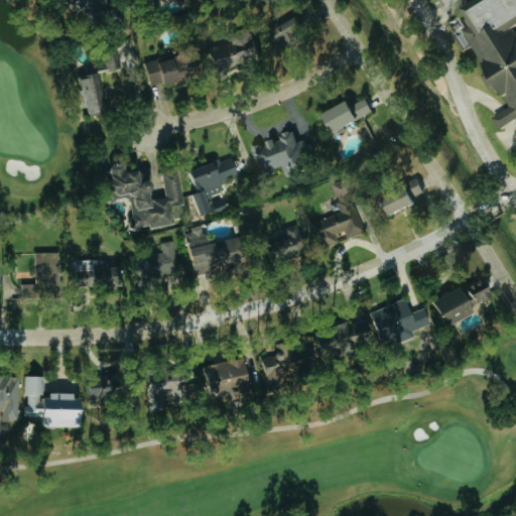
[(68,0),(99,0),(101,9),(118,7),(121,24),(84,29),(82,10),(68,0)]
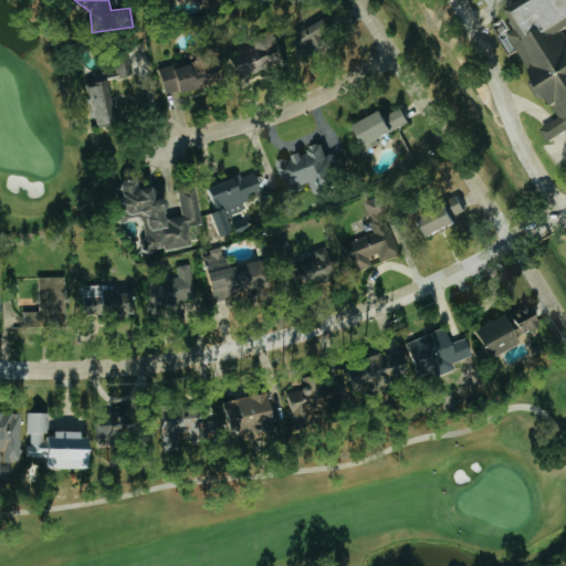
[(565,136),(563,133),(545,143),(534,123),(552,111),(483,10),(488,7),(500,0),(565,0),(565,136)]
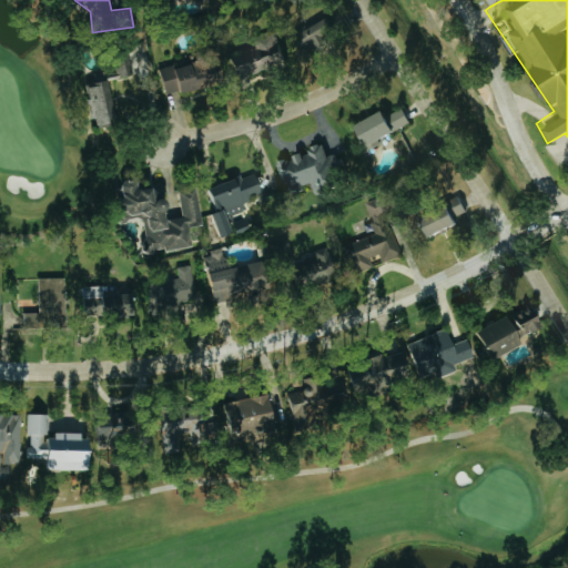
[(343,40),(335,20),(306,31),(315,51),(343,40)]
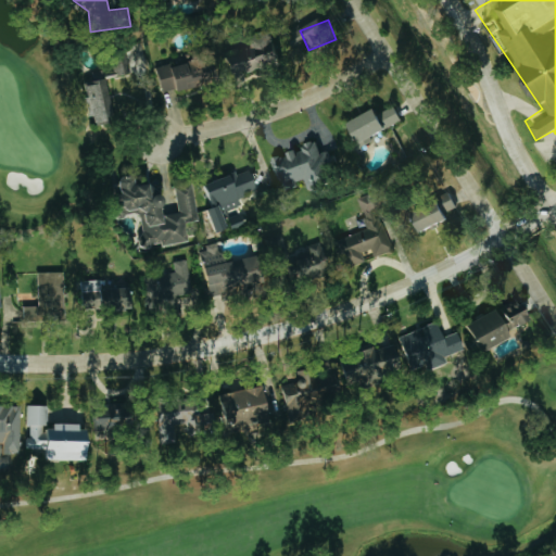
[(231,55),(239,77),(285,61),(278,39),(231,55)]
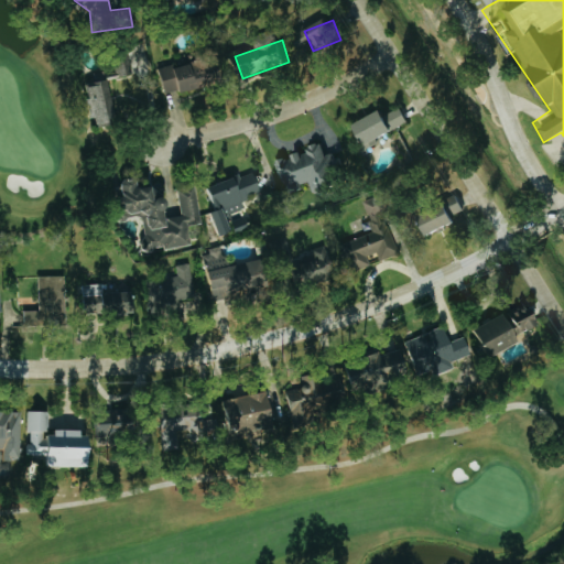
[(95,127),(116,122),(106,78),(131,73),(127,52),(111,55),(115,71),(105,74),(104,69),(93,72),(94,78),(85,80),(95,127)]
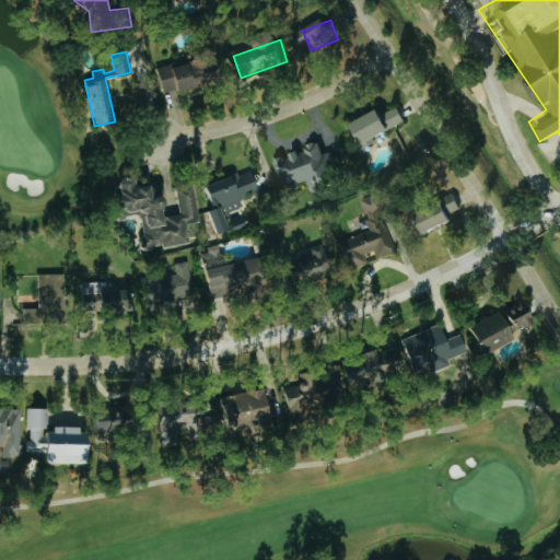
[(175,63),(163,67),(170,94),(212,83),(207,60),(176,68),(175,63)]
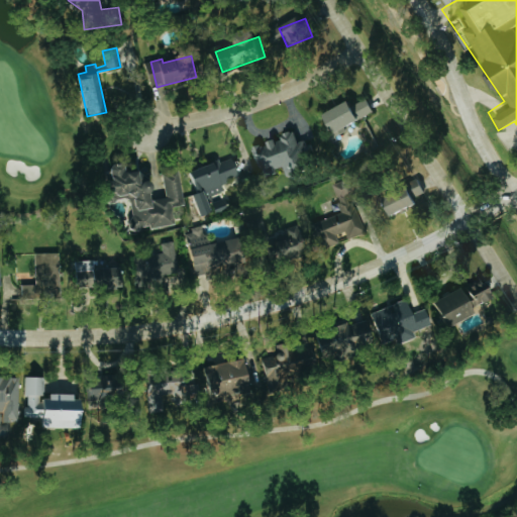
[(376,115),(368,96),(329,112),(336,130),(376,115)]
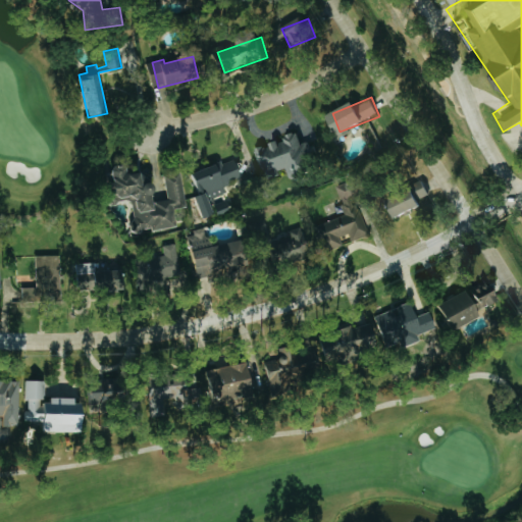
[(256,149),(265,178),(289,170),(291,177),(320,168),(311,141),(303,143),(300,134),(256,149)]
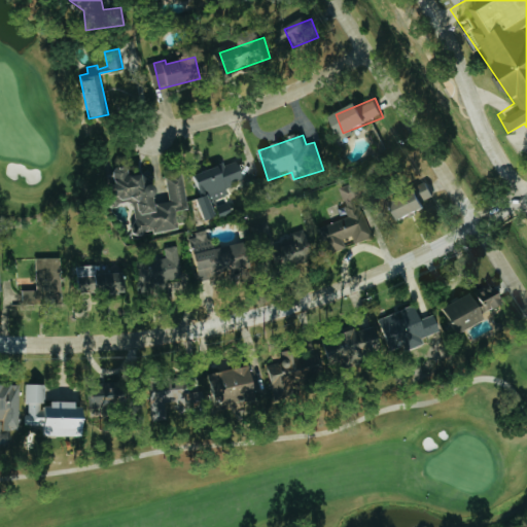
[(207,222),(219,217),(213,201),(229,196),(225,185),(244,179),(239,163),(192,178),(199,197),(198,197),(207,222)]
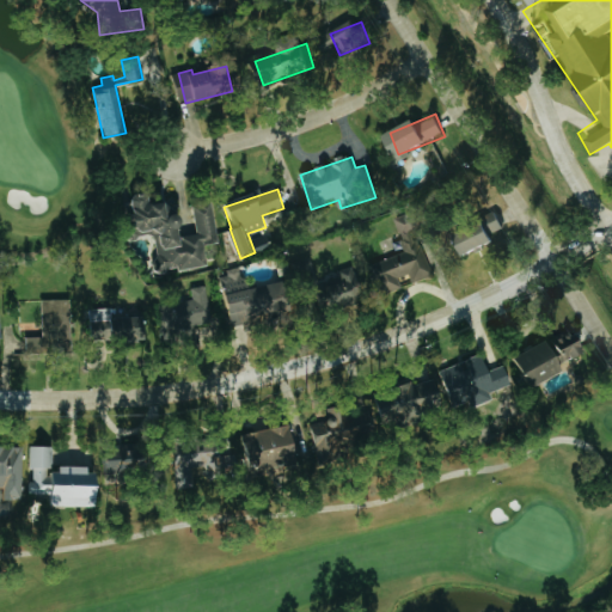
[(127,225),(123,200),(128,199),(132,193),(141,190),(146,195),(147,201),(152,201),(152,203),(161,201),(163,206),(164,203),(175,210),(173,213),(178,228),(179,234),(196,232),(190,204),(209,202),(218,242),(203,244),(206,264),(177,269),(176,265),(166,268),(157,273),(151,269),(151,263),(157,254),(153,237),(147,233),(138,234),(135,238),(128,239),(123,237),(122,231),(127,225)]
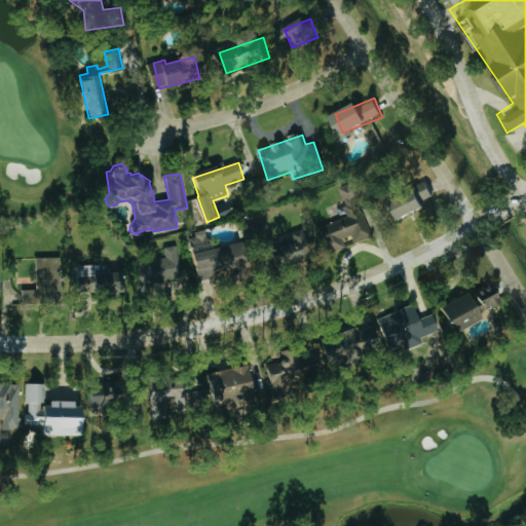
[(348,217),(316,228),(326,254),(345,247),(342,239),(351,236),(353,243),(371,237),(357,198),(362,196),(357,181),(338,188),(348,217)]
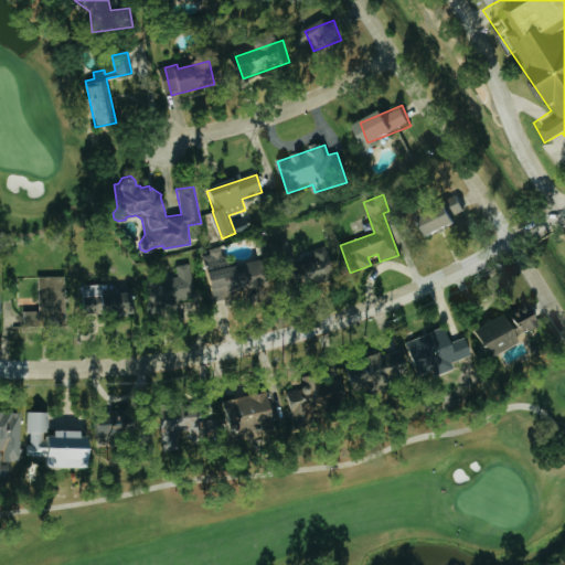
[(430,236),(459,223),(450,204),(422,217),(430,236)]
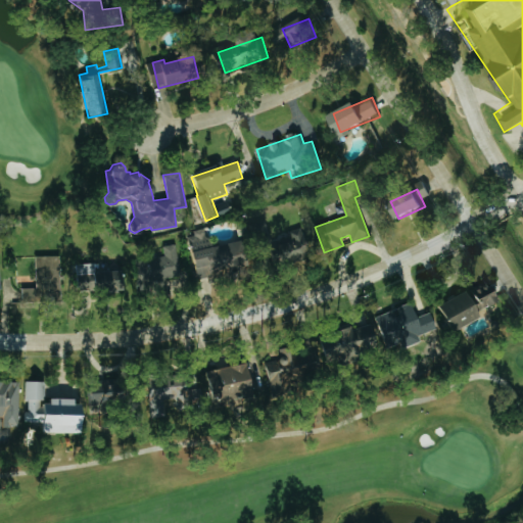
[(246,241),(242,241),(221,246),(208,246),(205,233),(190,237),(198,266),(198,278),(219,279),(223,278),(235,278),(242,276),(252,277),(250,270),(253,269),(246,241)]
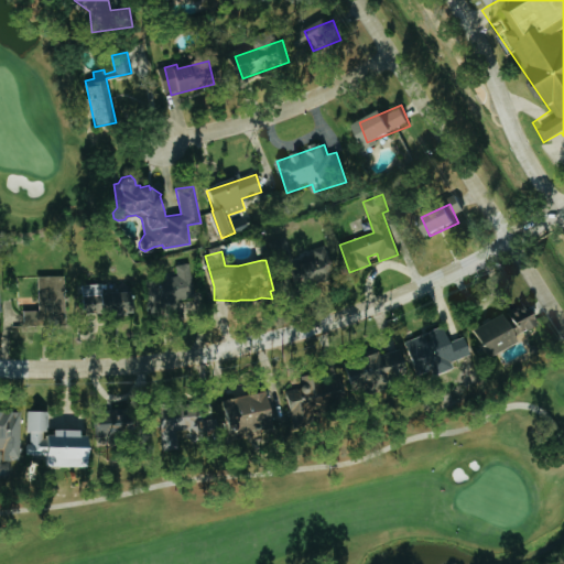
[(320,275),(331,277),(332,253),(313,253),(313,262),(320,262),(320,275)]
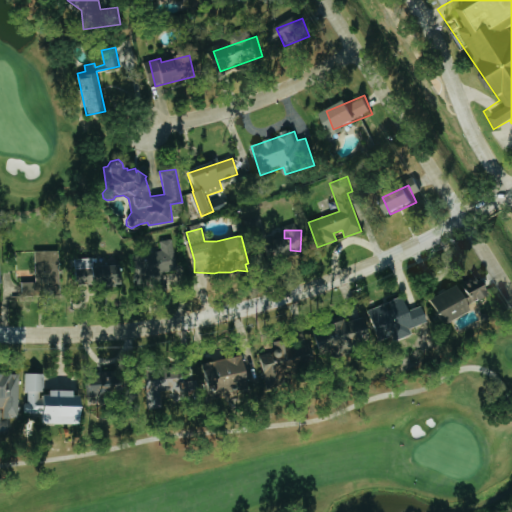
[(130,254),(132,267),(138,266),(142,288),(162,285),(160,271),(176,268),(171,238),(159,240),(160,249),(130,254)]
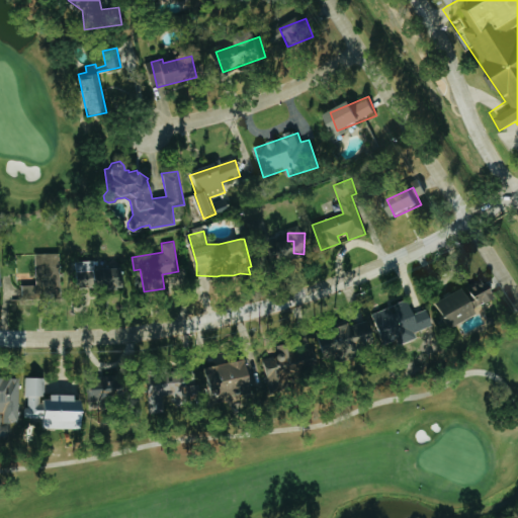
[(33,253),(58,252),(59,297),(21,298),(20,284),(34,284),(33,253)]
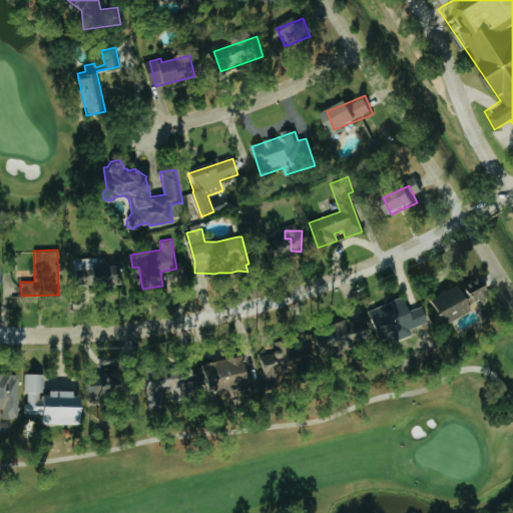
[(74,285),(96,284),(96,288),(113,287),(113,283),(118,283),(117,265),(92,266),(91,257),(72,259),(74,285)]
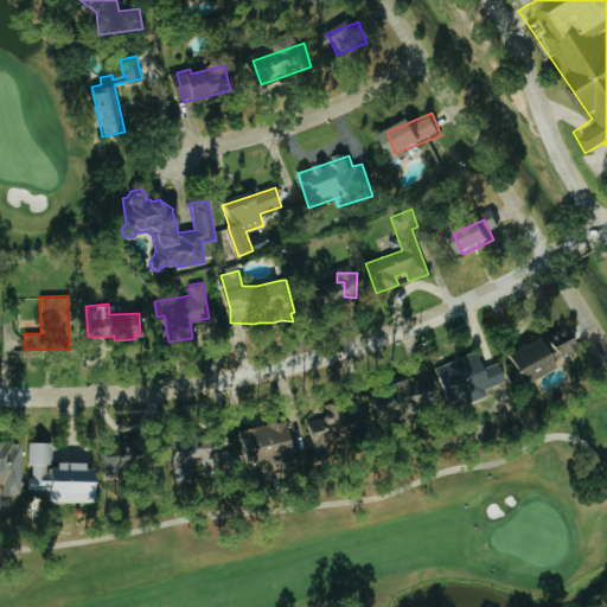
[(557,362),(582,351),(570,325),(545,337),(557,362)]
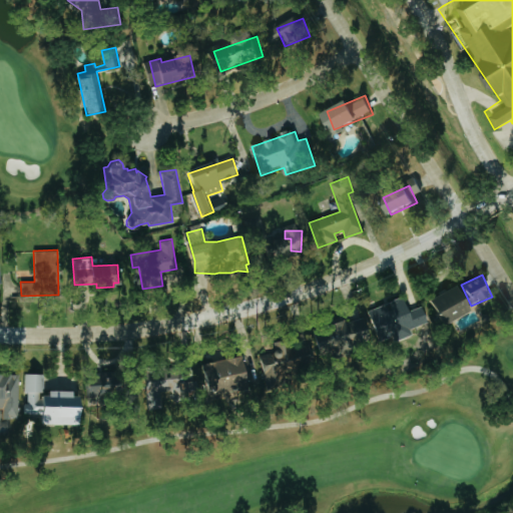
[(474,312),(460,286),(436,299),(449,325),(474,312)]
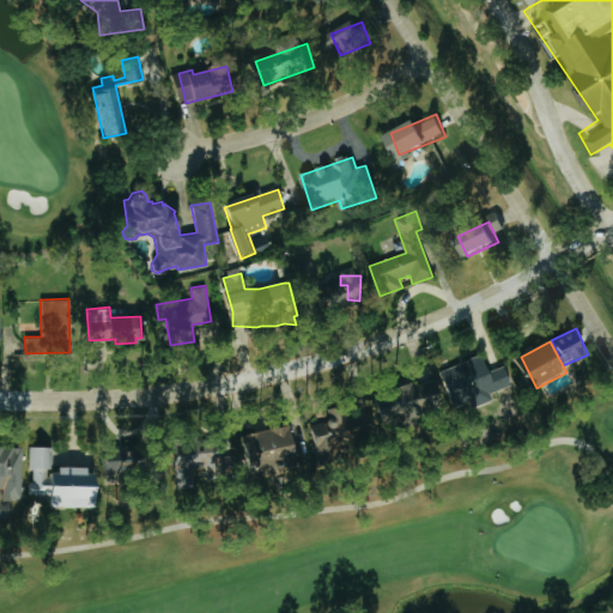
[(442,371),(457,412),(514,389),(505,366),(490,372),(483,356),(442,371)]
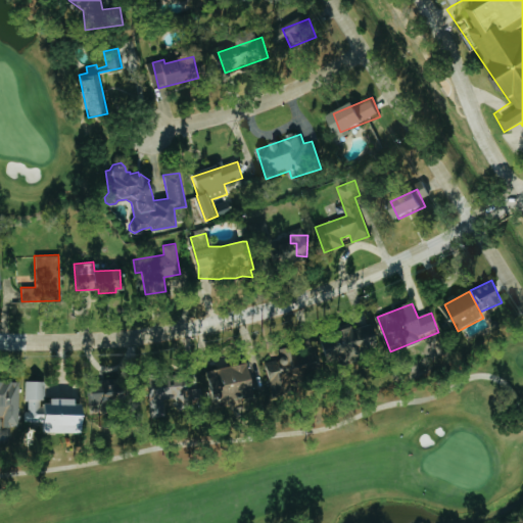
[(321,336),(327,365),(379,353),(374,325),(321,336)]
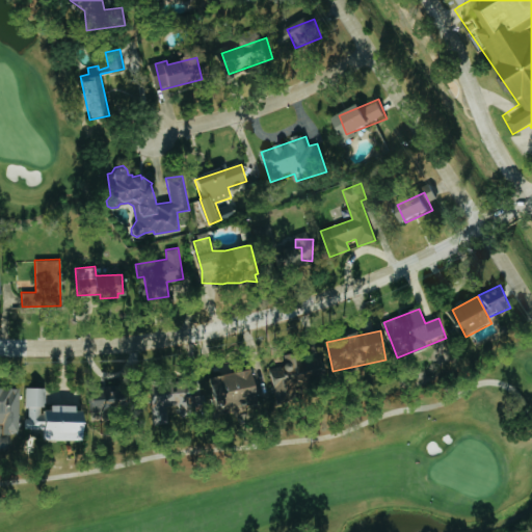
[(270,367),(277,402),(296,398),(295,391),(327,383),(322,356),(270,367)]
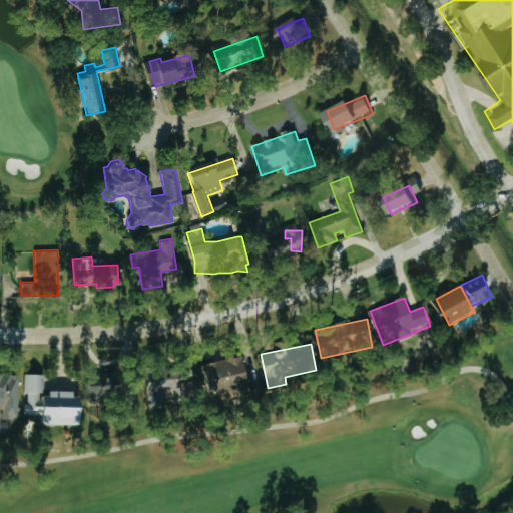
[(250,392),(248,360),(207,363),(210,395),(250,392)]
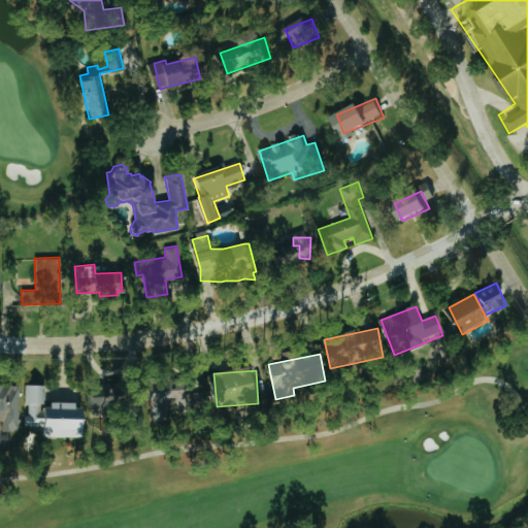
[(154,423),(169,420),(168,415),(207,408),(203,389),(191,391),(189,377),(175,380),(176,386),(149,391),(154,423)]
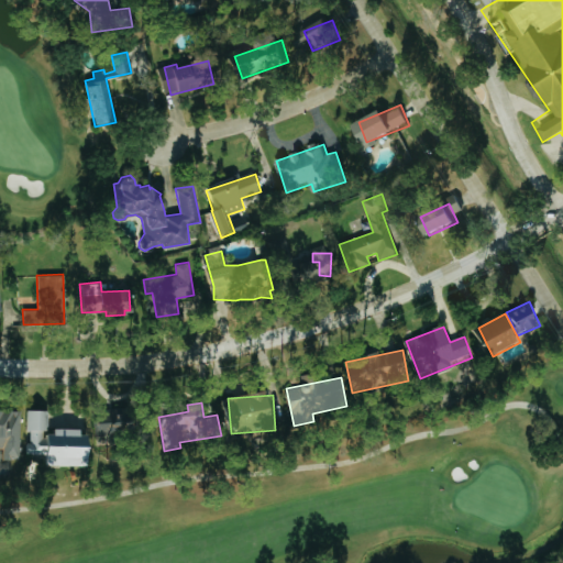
[(19,411),(0,410),(0,460),(19,461),(19,411)]
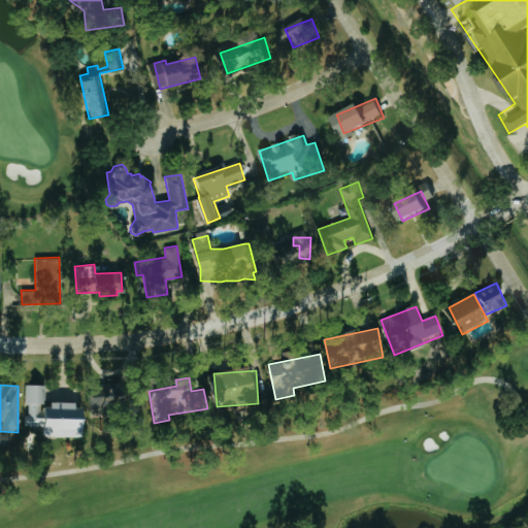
[(87,438),(87,417),(127,417),(127,385),(110,385),(110,395),(87,395),(87,404),(45,405),(45,386),(25,386),(25,417),(22,417),(22,428),(42,428),(42,438),(87,438)]
